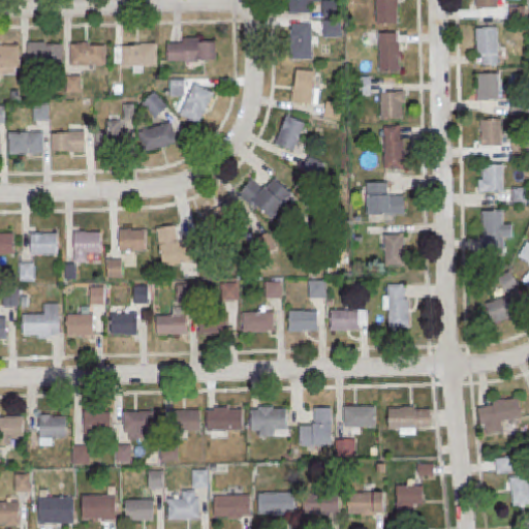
[(320,2),(319,0),(290,0),(290,14),(310,14),(310,2),(320,2)]
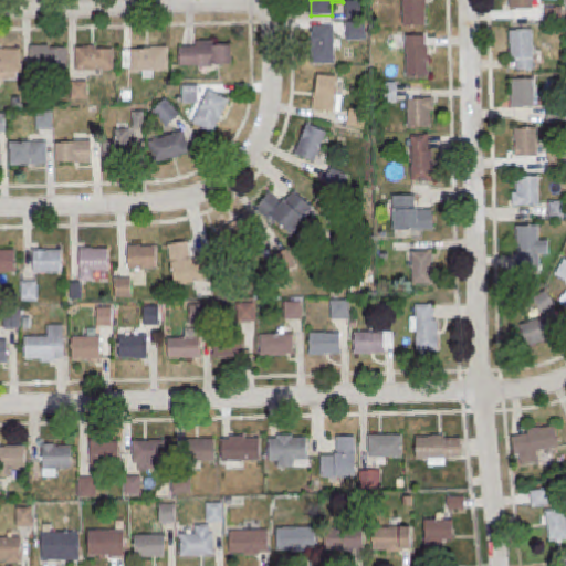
[(404,0),(404,29),(426,28),(425,0),(404,0)]
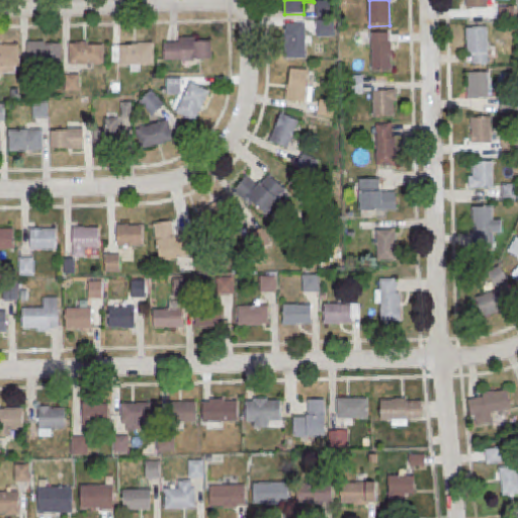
[(467,0),(468,10),(489,10),(488,0),(467,0)]
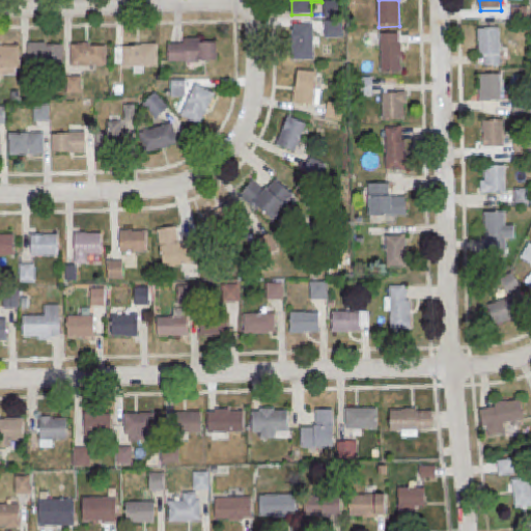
[(511,5),(528,5),(529,23),(511,23),(511,5)]
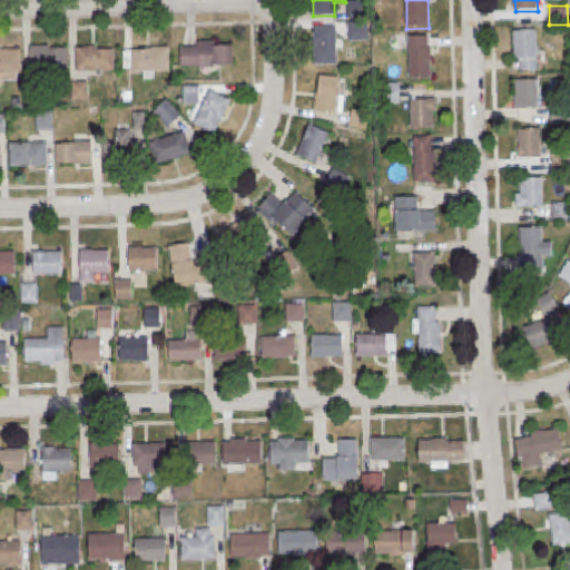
[(349,41),(367,41),(367,23),(349,23),(349,41)]
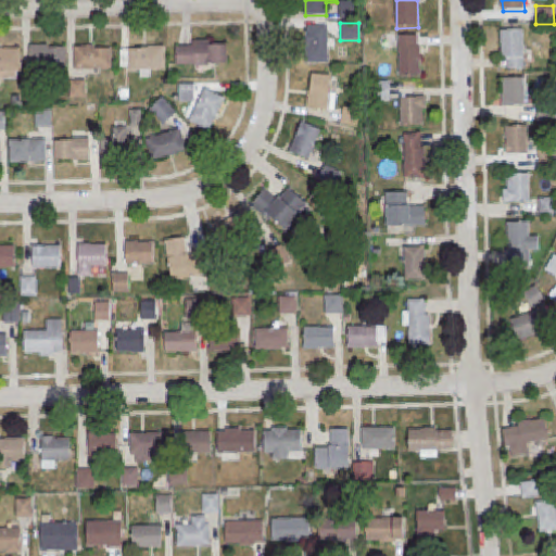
[(306,26),(306,63),(327,63),(327,26),(306,26)]
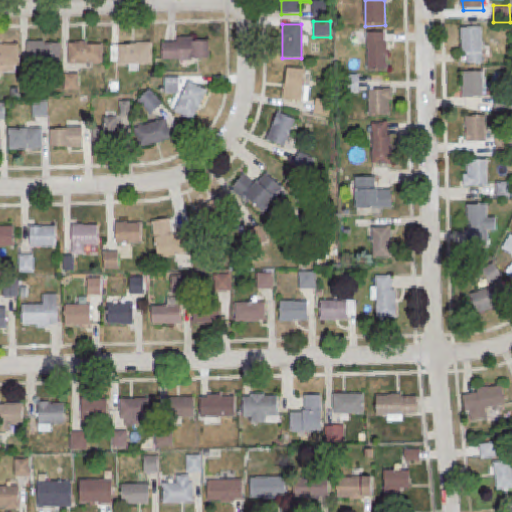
[(462,28),(463,54),(483,54),(482,27),(462,28)]
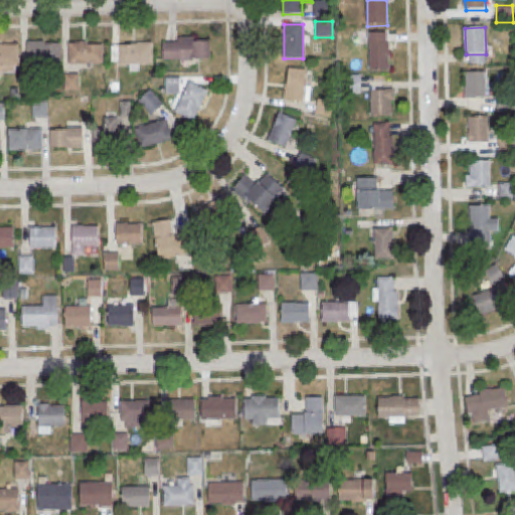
[(369,34),(370,71),(390,71),(389,44),(387,44),(387,34),(369,34)]
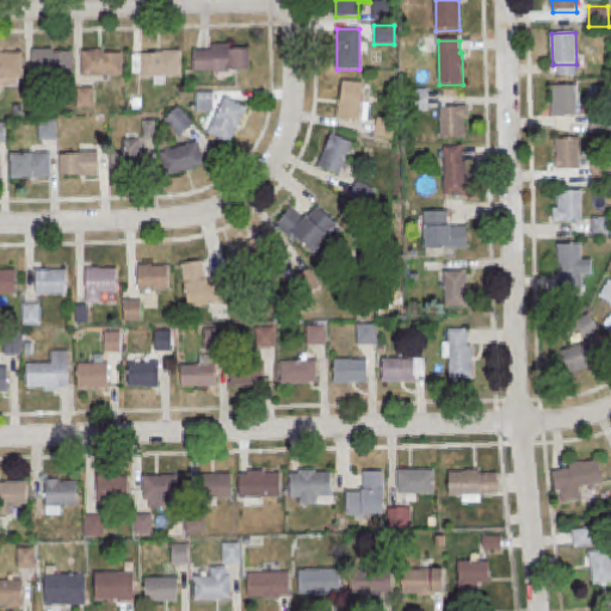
[(193,50),(211,50),(211,45),(232,44),(232,49),(248,49),(250,71),(193,72),(193,50)]
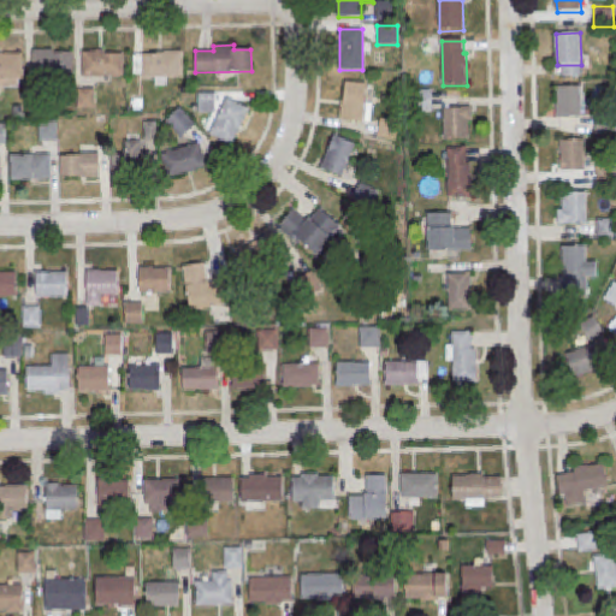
[(83,52),(124,51),(124,77),(84,77),(83,52)]
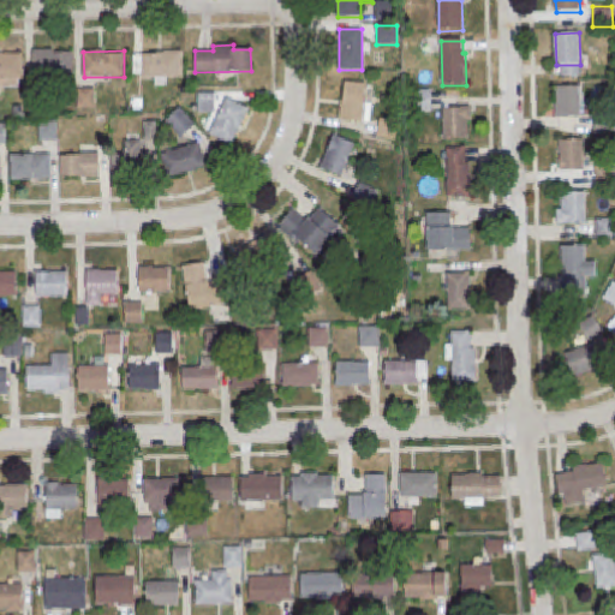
[(31,53),(73,52),(75,77),(33,78),(31,53)]
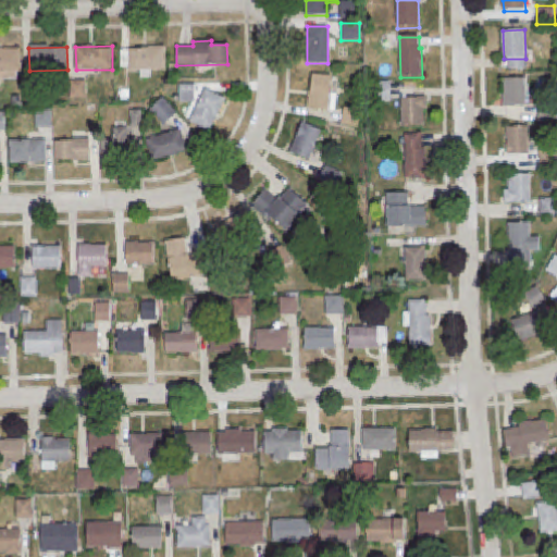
[(147,49),(147,47),(165,47),(166,70),(128,71),(127,49),(147,49)]
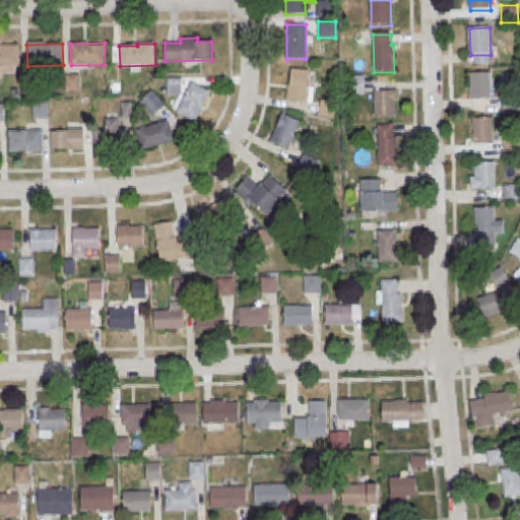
[(0,46),(20,46),(20,67),(0,67),(0,46)]
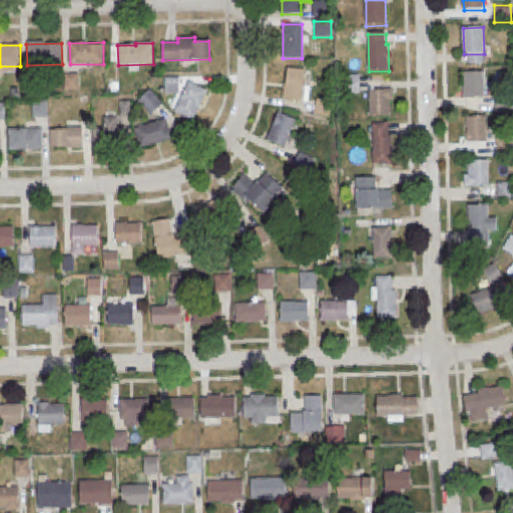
[(306,69),(285,69),(285,101),(306,101),(306,69)]
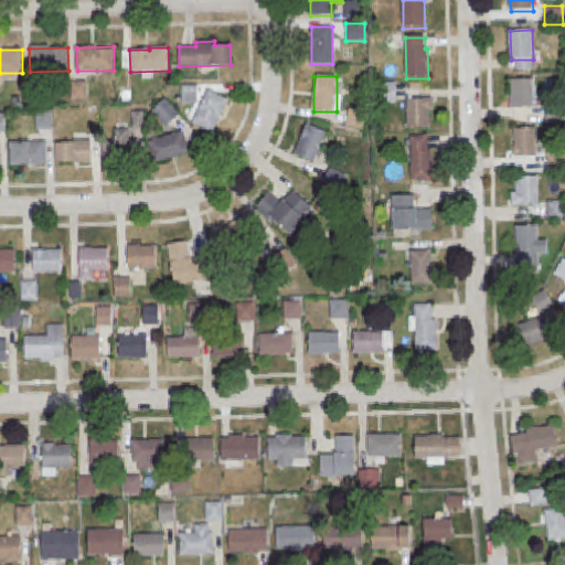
[(511,80),(512,109),(534,108),(533,80),(511,80)]
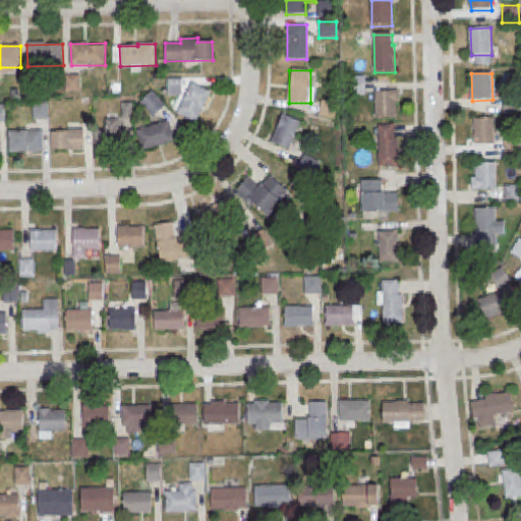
[(348,77),(364,77),(365,95),(348,95),(348,77)]
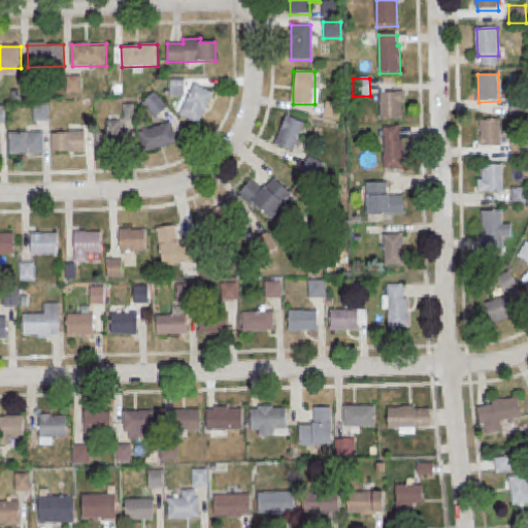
[(215,94),(195,85),(178,116),(199,126),(215,94)]
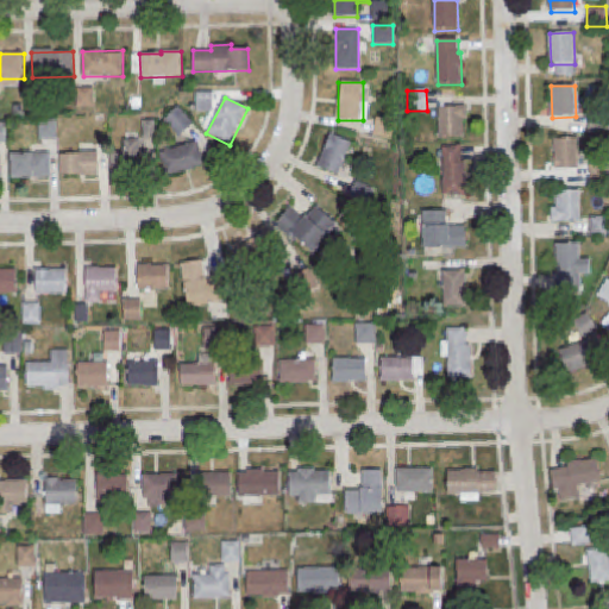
[(164,120),(179,138),(194,125),(179,107),(164,120)]
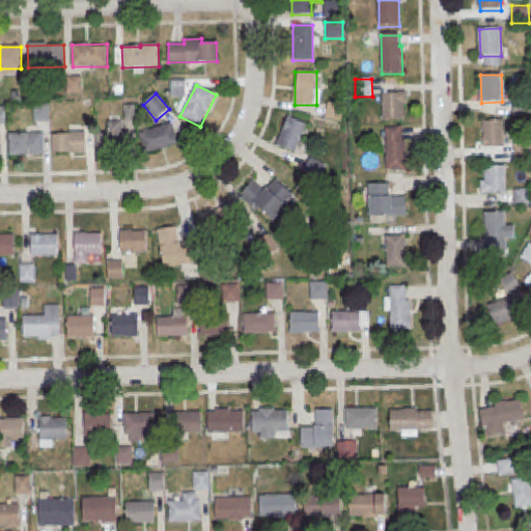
[(382,94),(383,121),(403,120),(402,93),(382,94)]
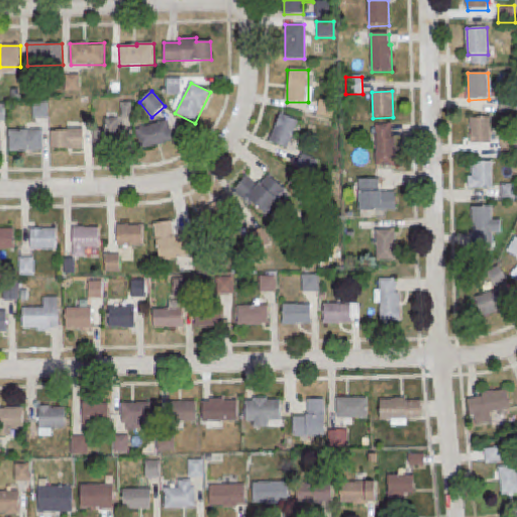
[(318,116),(333,117),(334,103),(319,102),(318,116)]
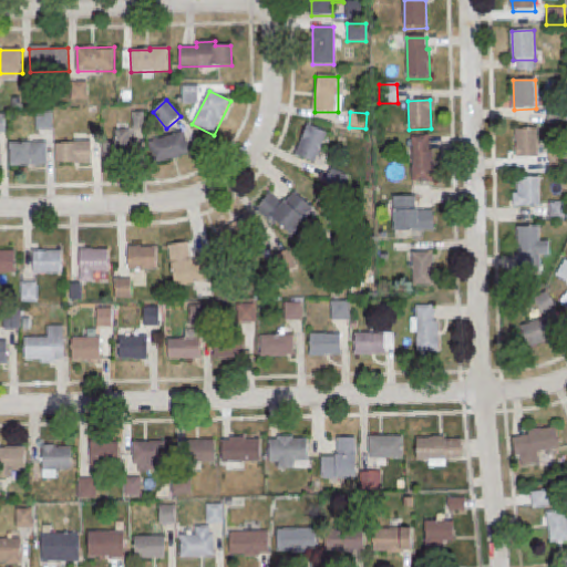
[(52,113),(38,113),(38,130),(52,130),(52,113)]
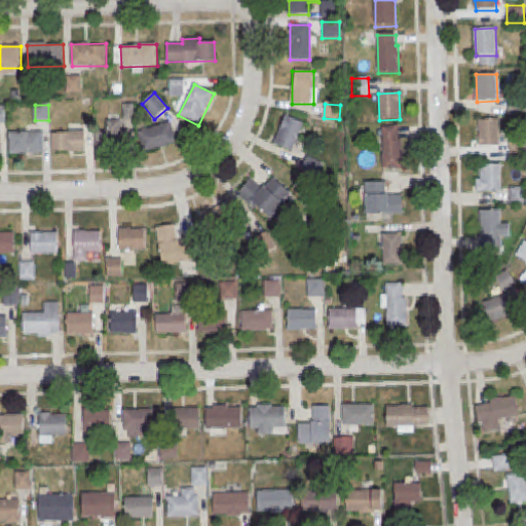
[(274,144),(294,151),(304,123),(285,116),(274,144)]
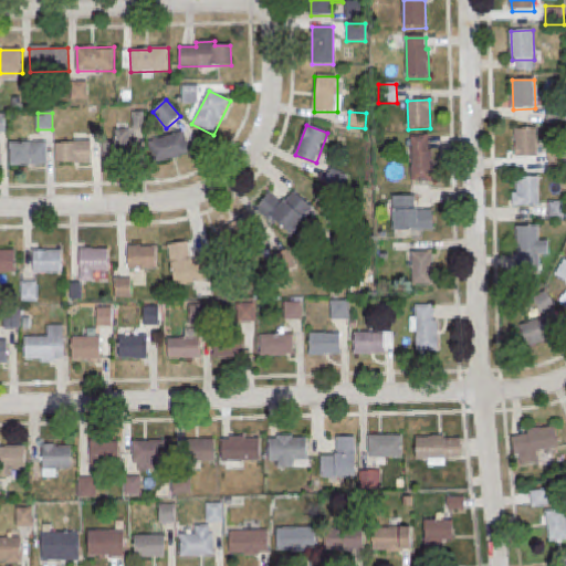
[(114,142),(102,142),(102,164),(132,164),(132,129),(114,129),(114,142)]
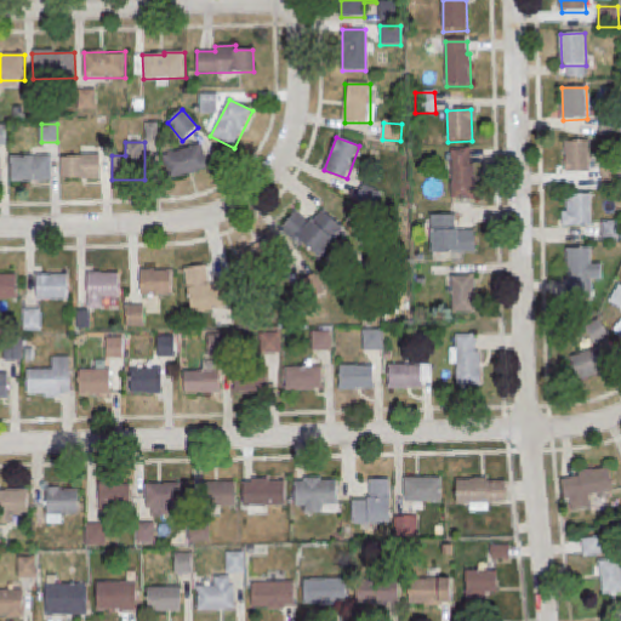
[(565,142),(567,175),(591,174),(590,142),(565,142)]
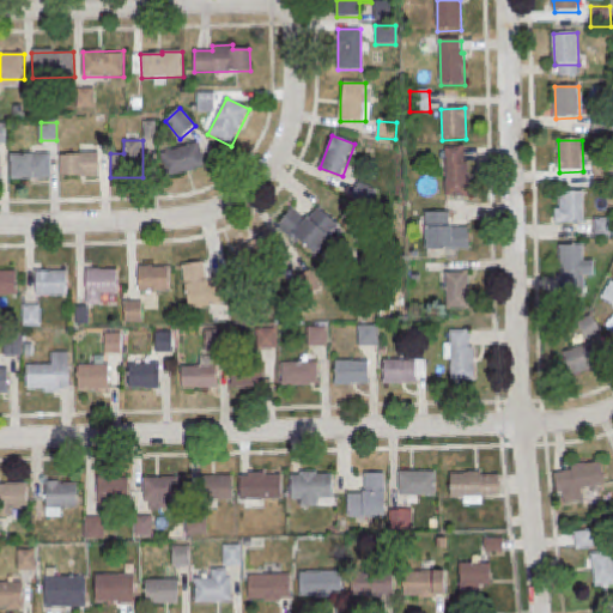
[(163,152),(169,176),(206,168),(201,144),(163,152)]
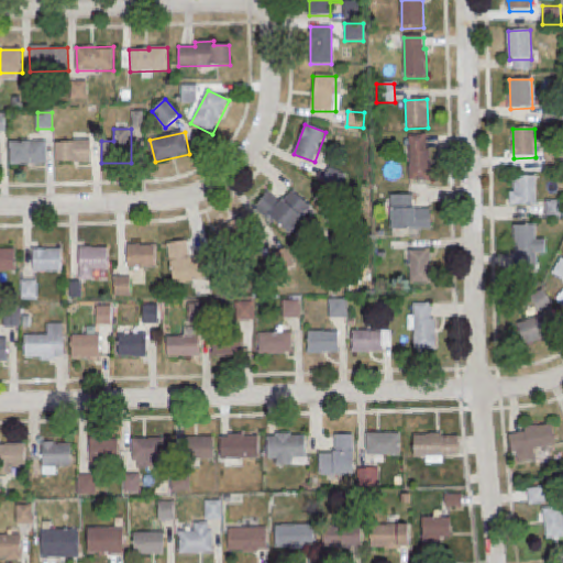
[(408,138),(410,180),(431,179),(430,151),(427,151),(427,136),(408,138)]
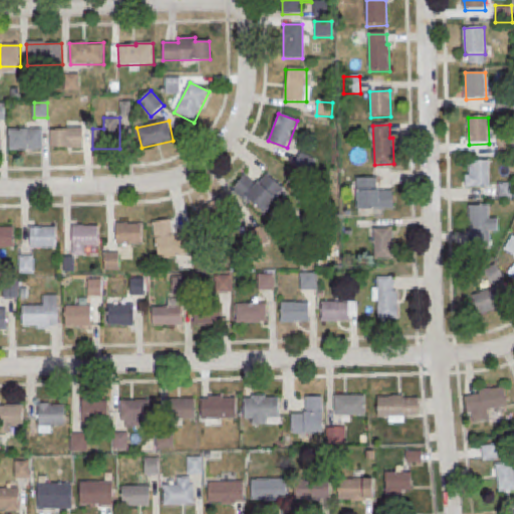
[(50,129),(82,127),(83,149),(50,150),(50,129)]
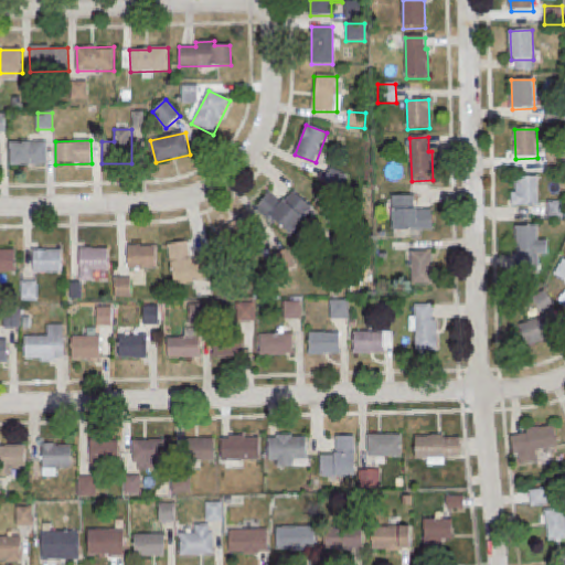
[(9,142),(48,141),(49,164),(10,166),(9,142)]
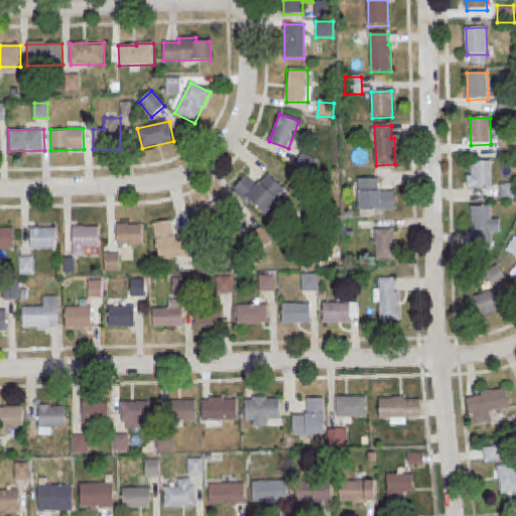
[(501,141),(515,140),(515,157),(501,158),(501,141)]
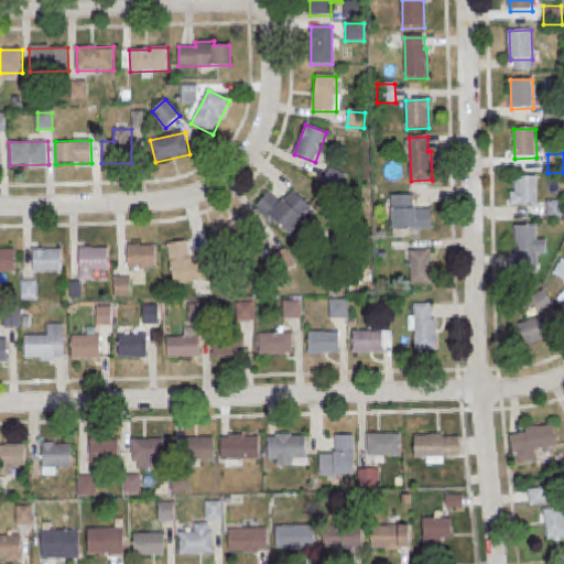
[(338,193),(346,176),(329,167),(322,184),(338,193)]
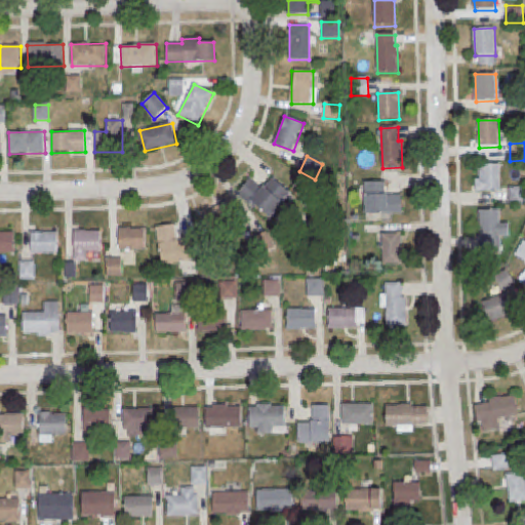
[(479,166),(480,193),(500,193),(499,165),(479,166)]
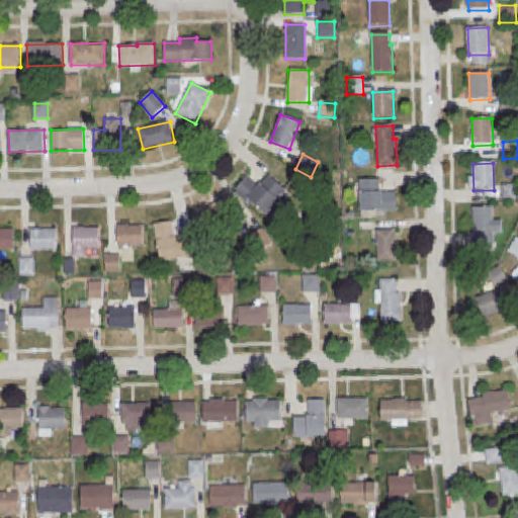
[(286,189),(266,175),(260,185),(246,175),(234,193),(268,217),(286,189)]
